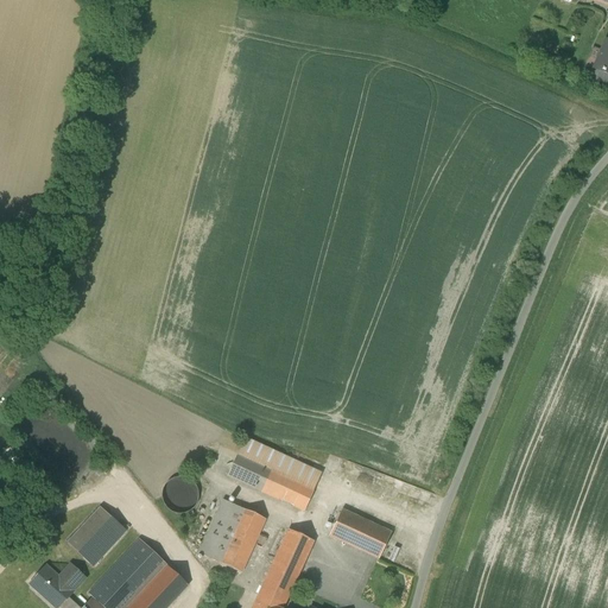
[(607,42),(606,42),(594,69),(595,70),(593,77),(594,78),(607,84),(607,42)]
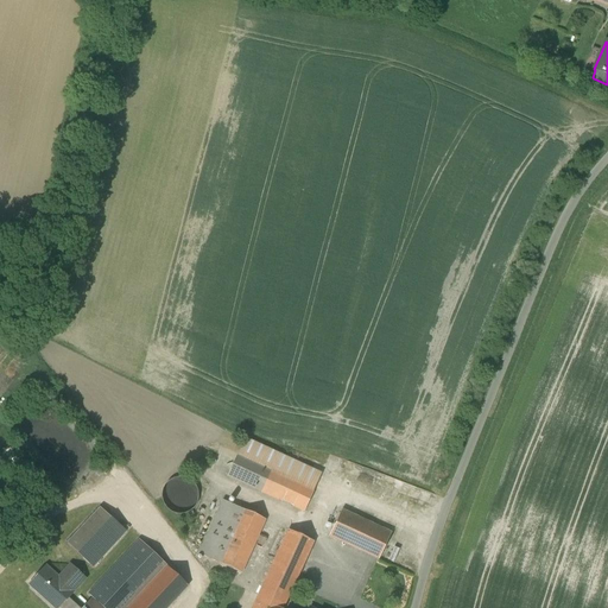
[(0,378),(5,380),(12,361),(0,356),(0,378)]
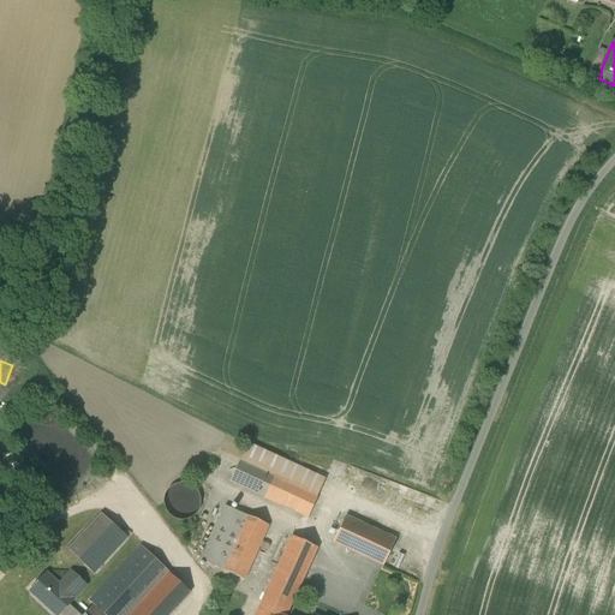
[(324,479),(248,443),(240,460),(317,495),(324,479)]
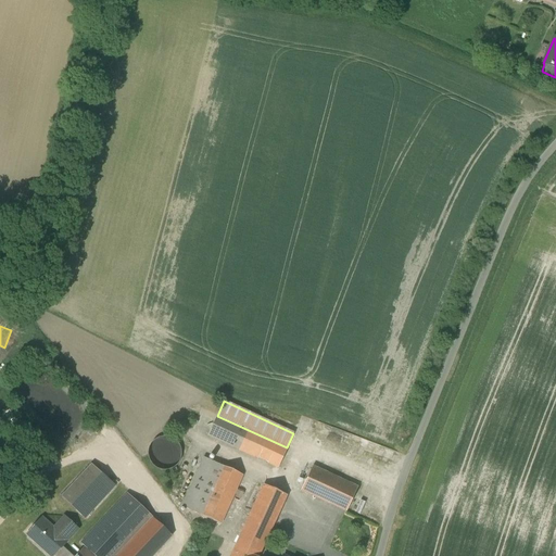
[(287,447),(217,416),(207,436),(277,467),(287,447)]
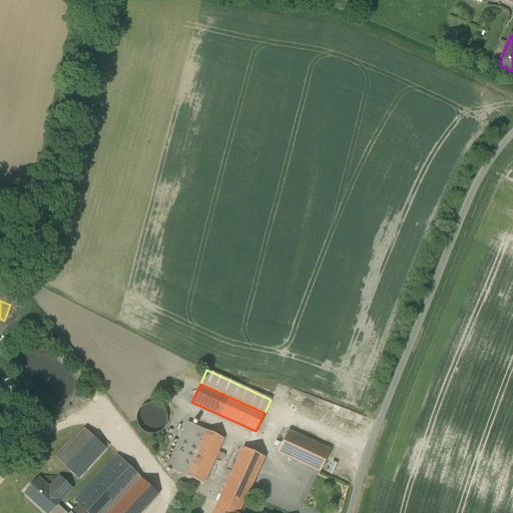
[(166,424),(167,418),(166,413),(162,408),(157,404),(151,403),(145,404),(140,408),(137,413),(136,419),(137,425),(140,430),(146,433),(151,434),(157,433),(162,430),(166,424)]
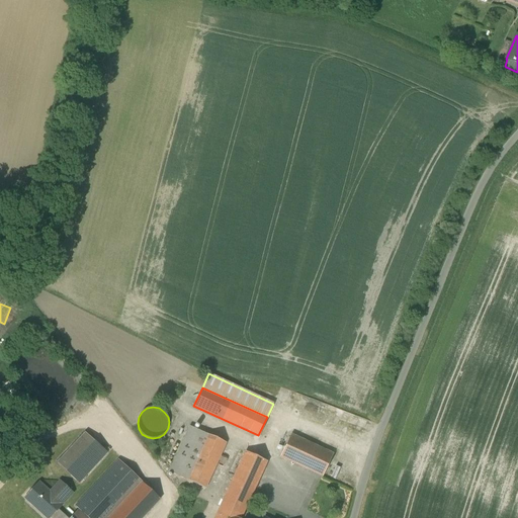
[(189,426),(169,472),(186,480),(206,434),(189,426)]
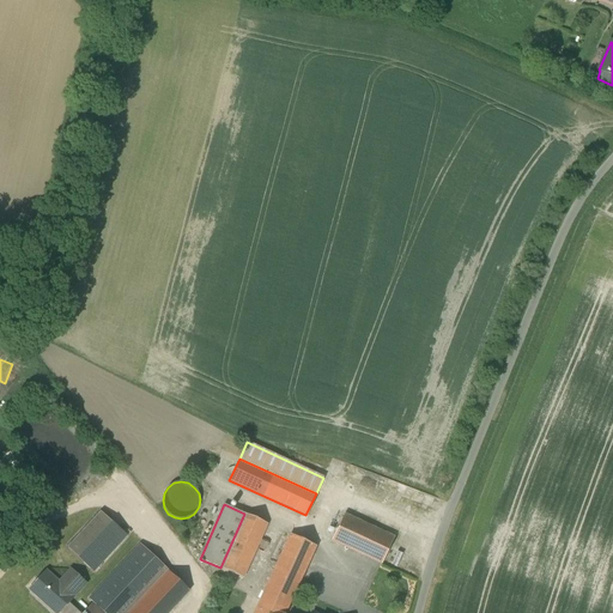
[(101,511),(67,547),(93,572),(127,536),(101,511)]
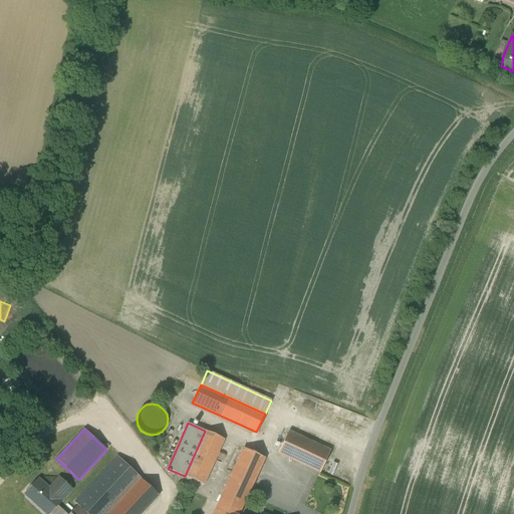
[(205,431),(185,476),(203,484),(223,439),(205,431)]
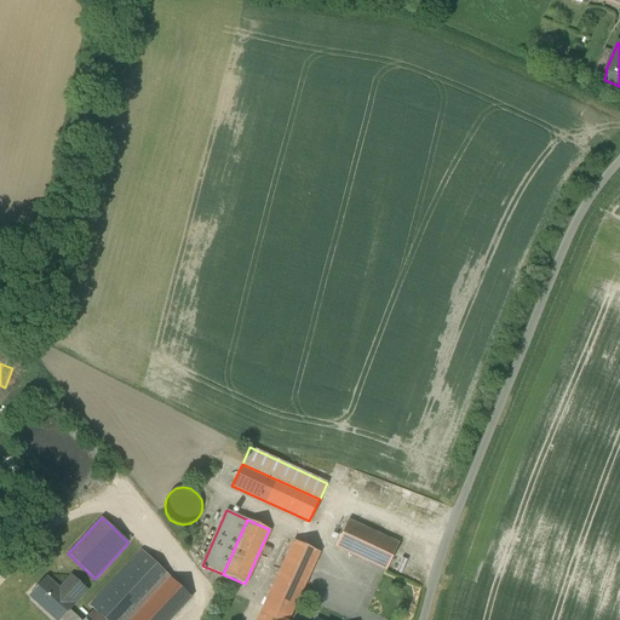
[(397,544),(346,521),(334,546),(385,570),(397,544)]
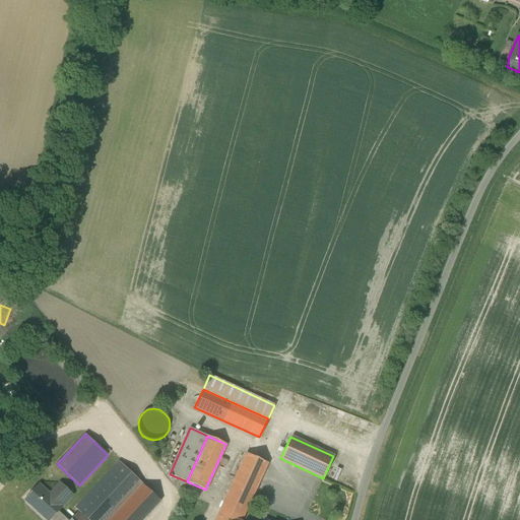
[(246,453),(224,499),(247,509),(267,463),(246,453)]
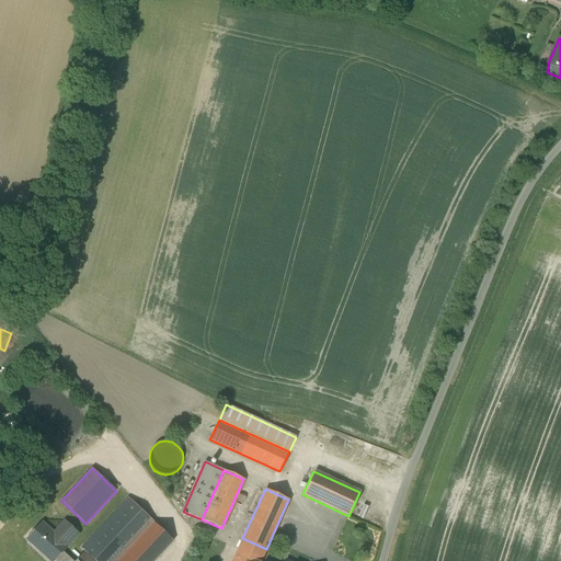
[(128,499),(81,549),(84,552),(86,551),(95,560),(117,560),(153,523),(128,499)]
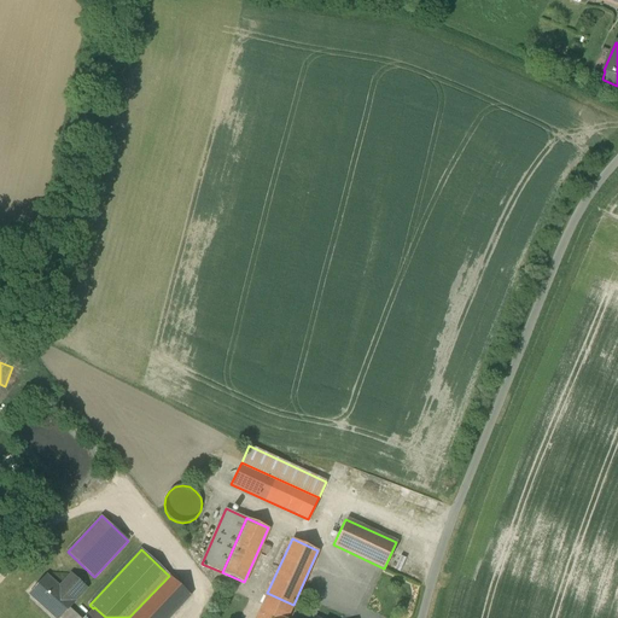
[(59,589),(46,577),(38,586),(41,589),(34,596),(57,617),(58,617),(59,617),(68,608),(74,602),(73,601),(85,588),(71,575),(59,589)]
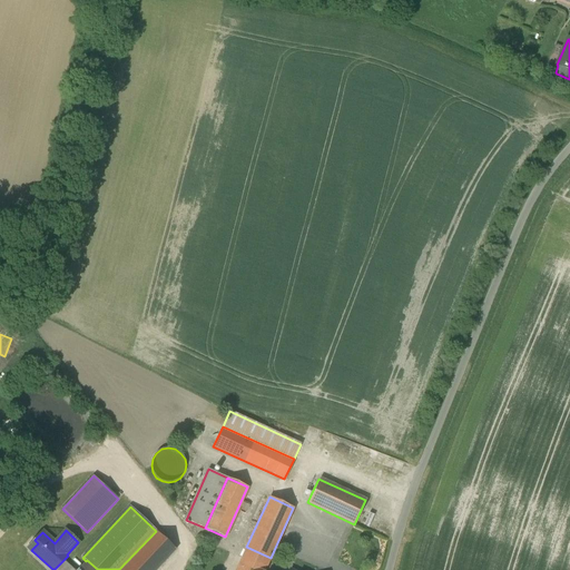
[(156,531),(119,569),(156,569),(176,549),(156,531)]
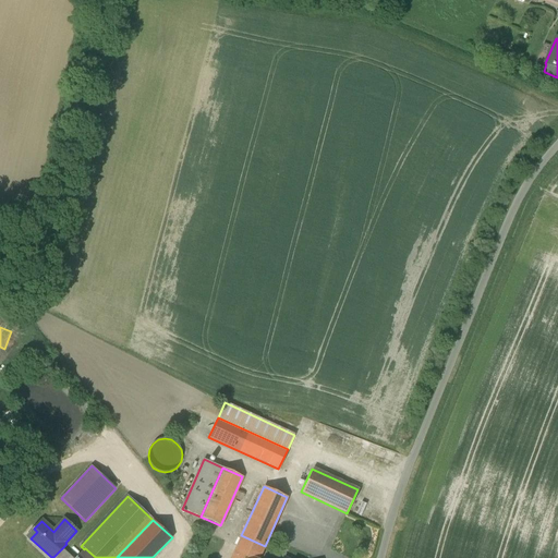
[(258,557),(265,546),(241,535),(230,557),(258,557)]
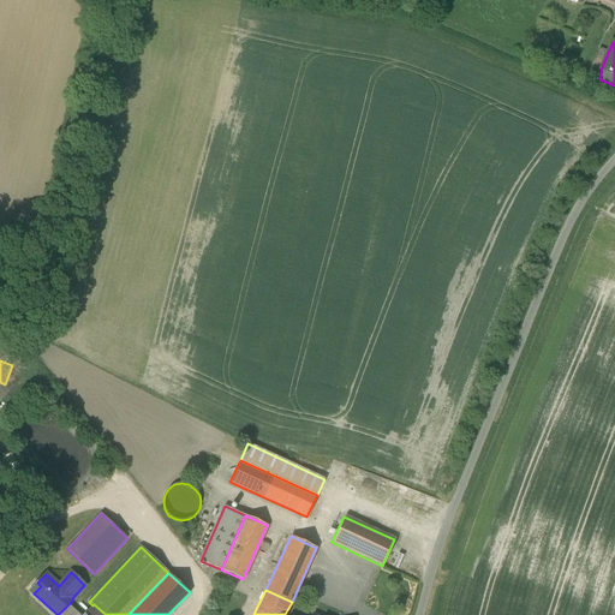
[(105,614),(94,604),(93,605),(83,614),(105,614)]
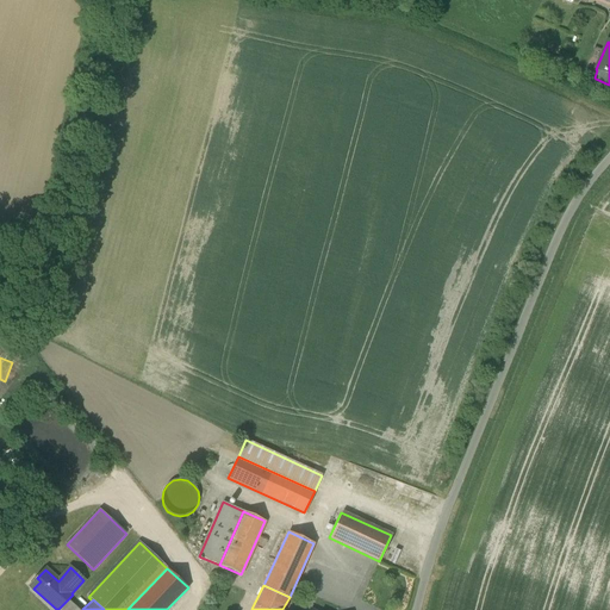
All buildings are outlined.
